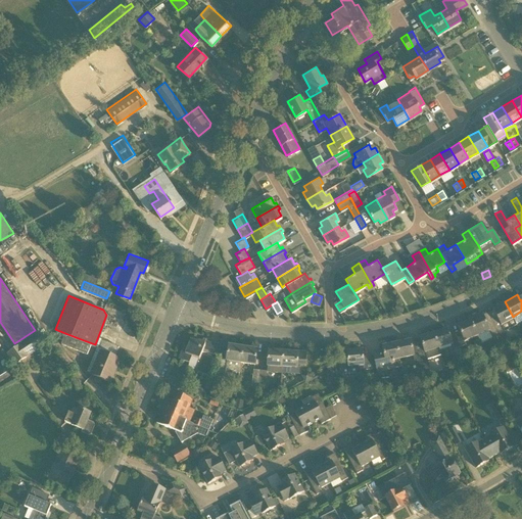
[(516,322),(513,317),(505,301),(492,308),(495,314),(490,316),(497,332),(516,322)]
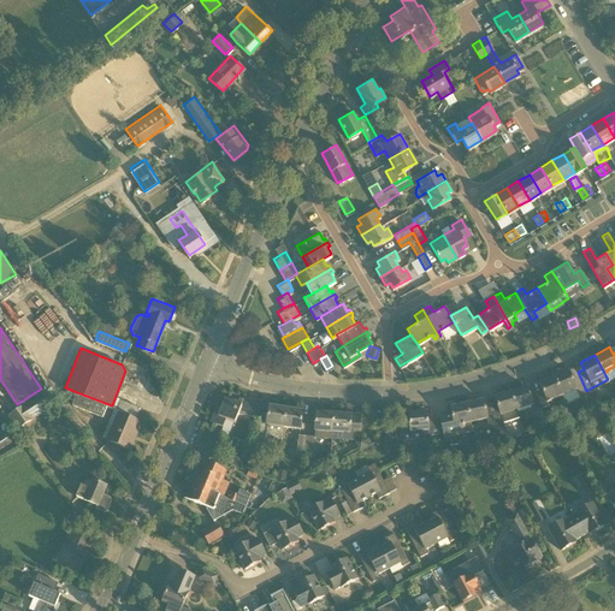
[(554,374),(561,392),(562,392),(565,399),(579,395),(586,392),(586,391),(578,372),(572,375),(568,367),(554,374)]
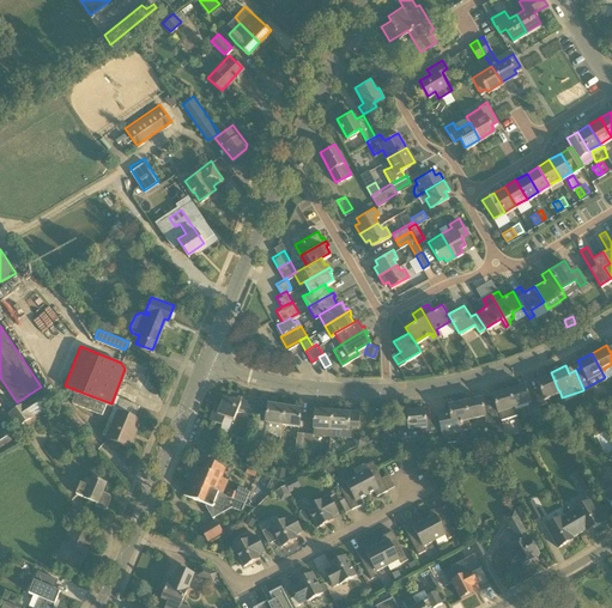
[(532,389),(538,403),(545,400),(544,397),(558,390),(551,372),(535,378),(539,385),(532,389)]
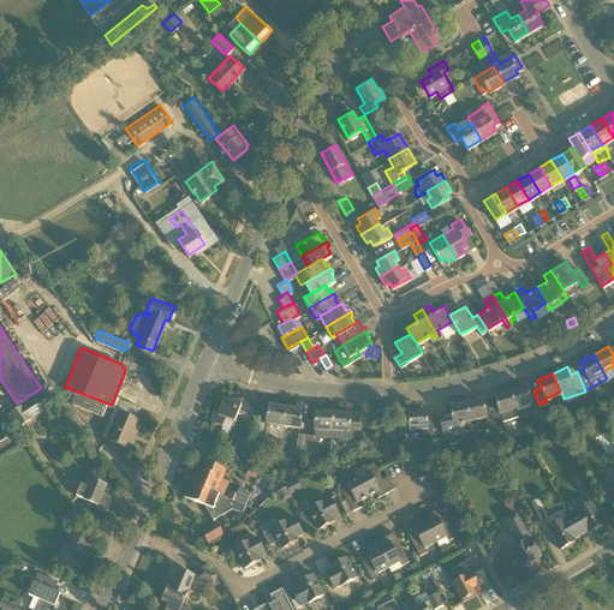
[(510,389),(514,406),(531,401),(525,383),(510,389)]
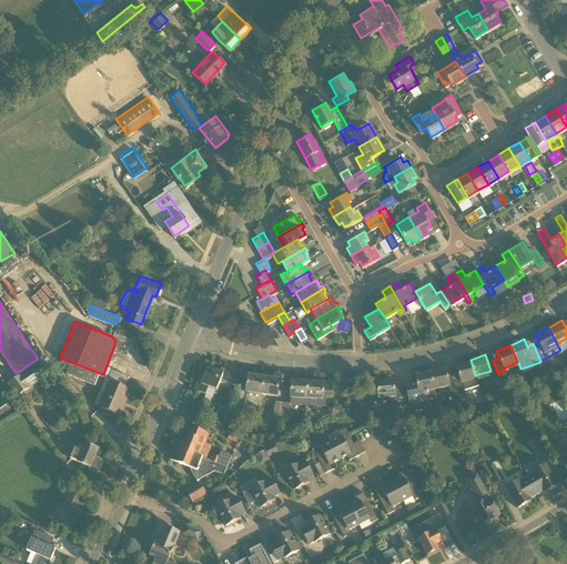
[(462,385),(456,386),(459,401),(461,405),(467,403),(463,388),(478,383),(475,375),(471,360),(455,364),(462,385)]
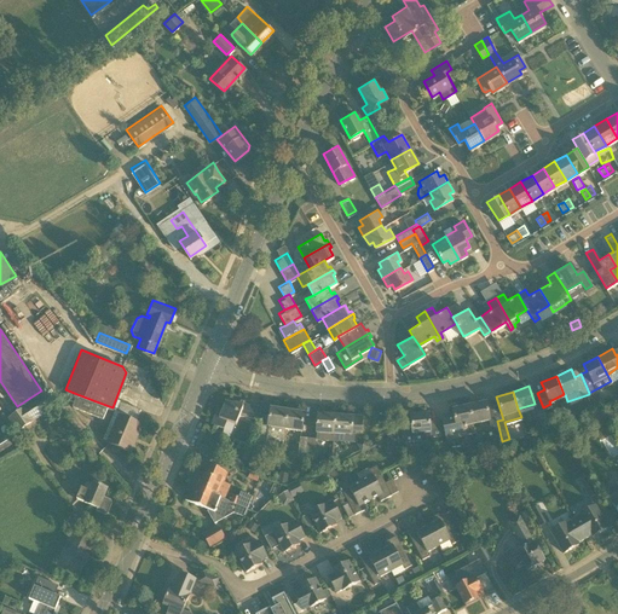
[(99,403),(74,393),(70,404),(96,413),(99,403)]
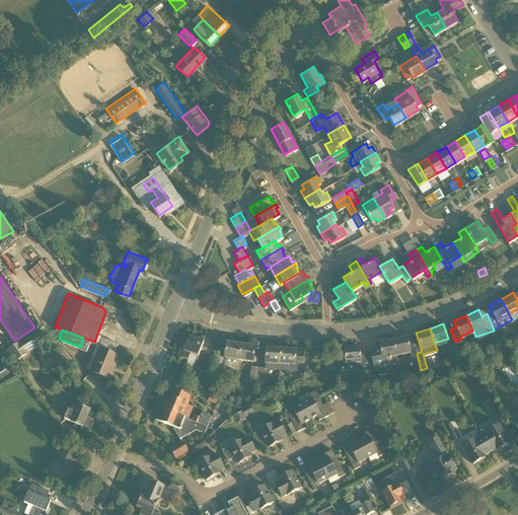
[(14,359),(27,350),(37,344),(34,340),(29,333),(7,348),(14,359)]
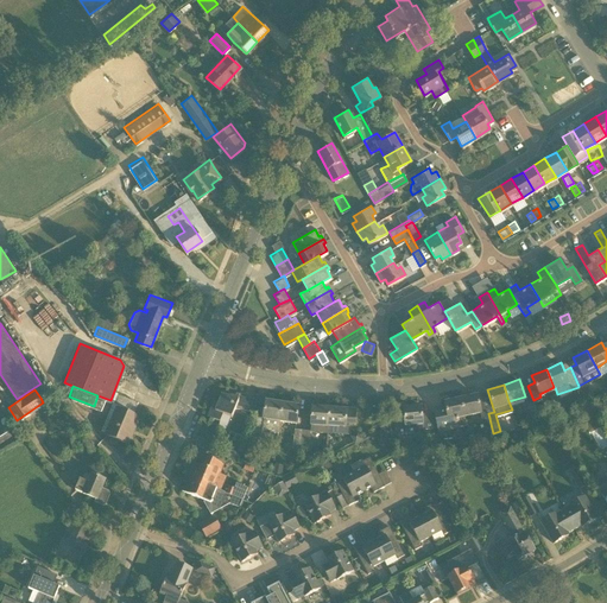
[(138,414),(132,412),(137,400),(117,391),(113,401),(118,402),(105,432),(125,440),(131,426),(133,427),(138,414)]
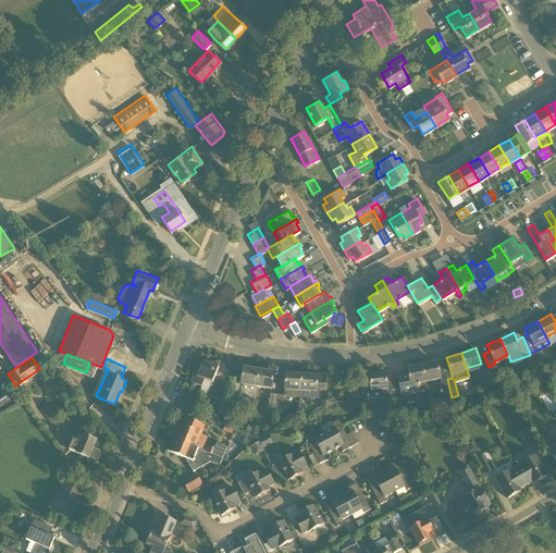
[(215,371),(235,376),(237,364),(207,358),(207,360),(202,358),(199,366),(196,365),(189,379),(201,383),(204,377),(211,380),(215,371)]
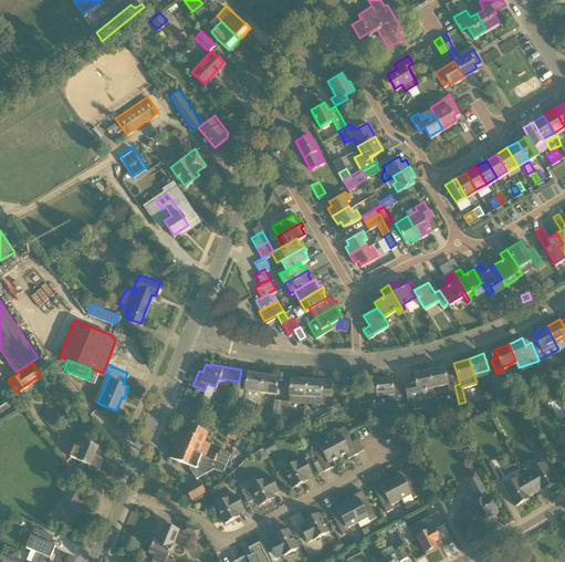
[(443,365),(428,368),(431,385),(447,382),(443,365)]
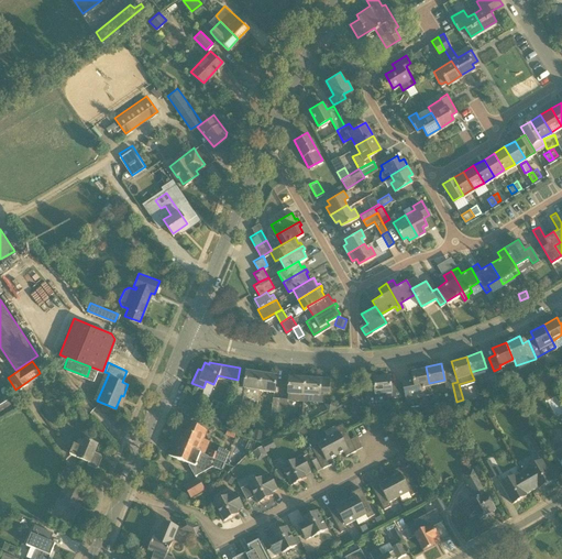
[(429,383),(426,366),(410,370),(412,377),(401,380),(406,397),(431,392),(429,383)]
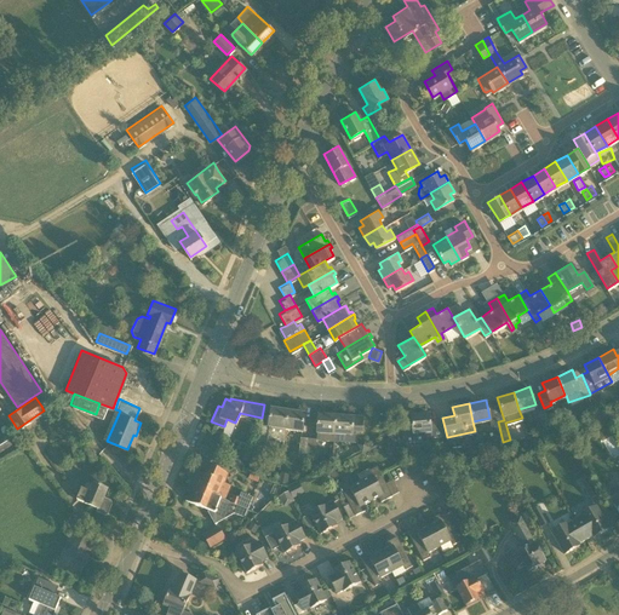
[(285,426),(287,408),(270,406),(270,407),(268,424),(261,423),(256,443),(264,444),(265,436),(282,438),(285,426)]
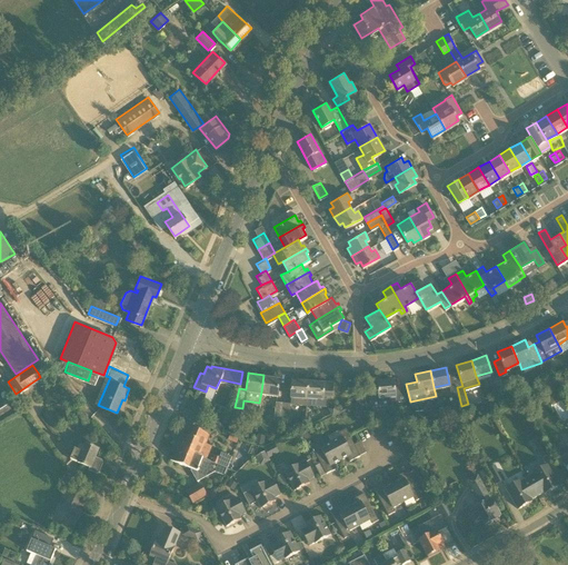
[(263,375),(261,392),(277,394),(279,377),(263,375)]
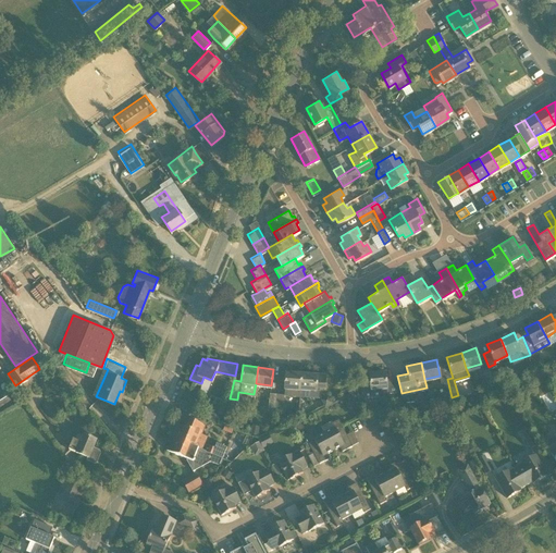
[(493,379),(489,367),(482,369),(486,381),(493,379)]
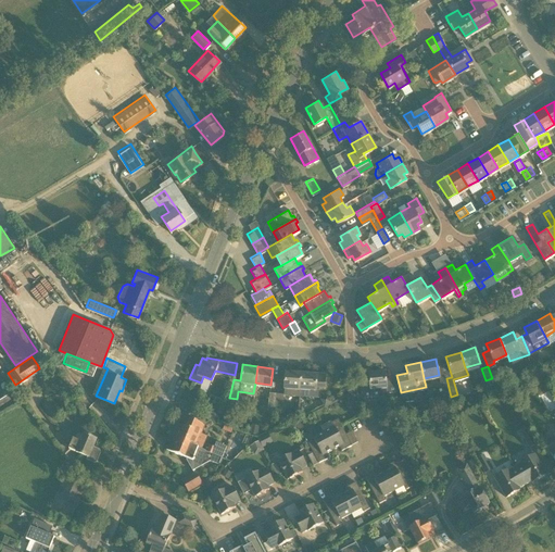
[(368,371),(369,379),(367,378),(361,379),(362,388),(361,389),(361,391),(361,392),(361,394),(362,396),(362,397),(363,397),(364,398),(365,398),(377,397),(379,397),(380,396),(380,394),(381,392),(381,390),(381,388),(379,386),(386,386),(386,390),(395,390),(399,389),(394,375),(385,377),(385,369),(368,371)]
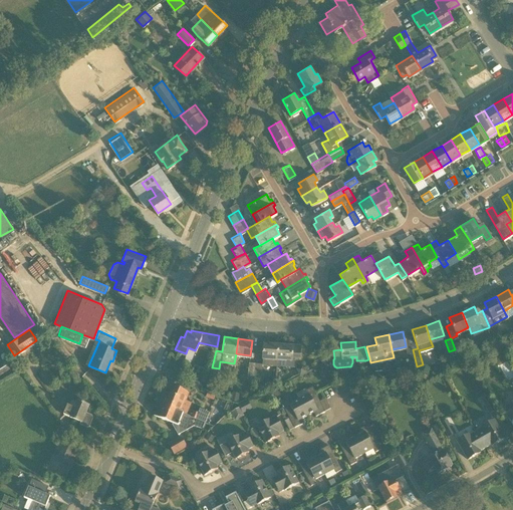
[(276,363),(276,357),(278,342),(263,342),(262,357),(264,357),(264,363),(276,363)]
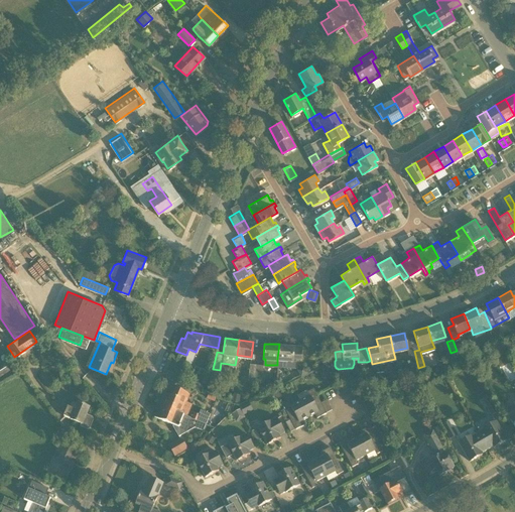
[(277,359),(277,365),(277,366),(286,367),(286,360),(292,360),(293,357),(300,358),(300,346),(279,344),(277,359)]
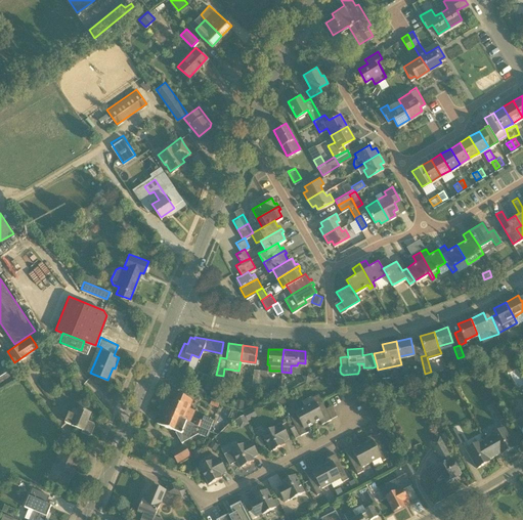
[(418,371),(424,370),(421,356),(415,358),(418,371)]
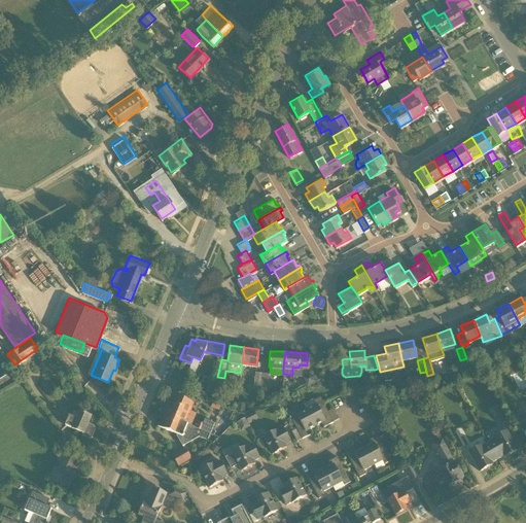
[(0,380),(9,375),(4,367),(0,369),(0,380)]
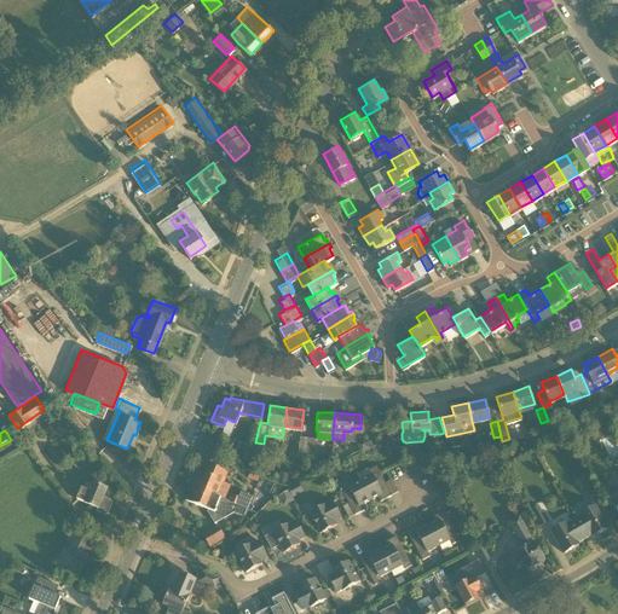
[(296,455),(305,456),(307,435),(299,434),(296,455)]
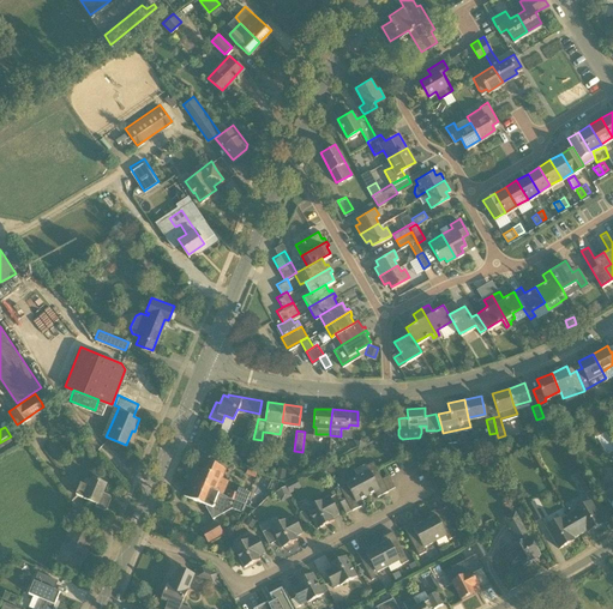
[(305,432),(302,452),(310,452),(312,432),(305,432)]
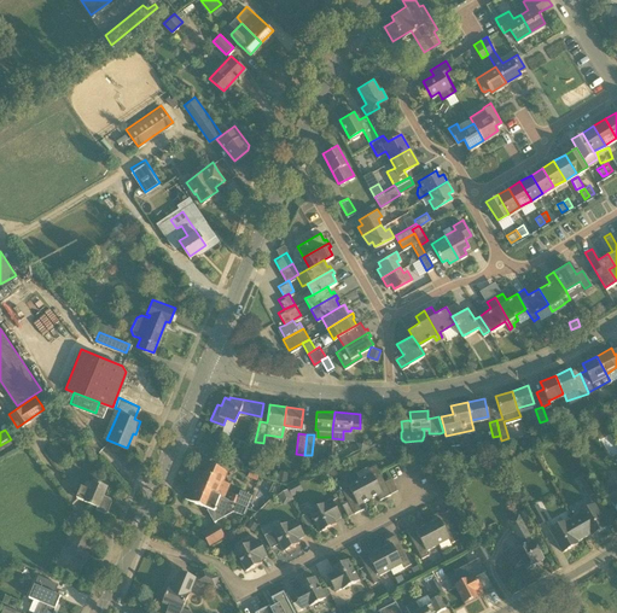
[(190,482),(217,492),(219,494),(223,496),(230,480),(223,478),(227,468),(205,460),(202,470),(197,467),(190,482)]
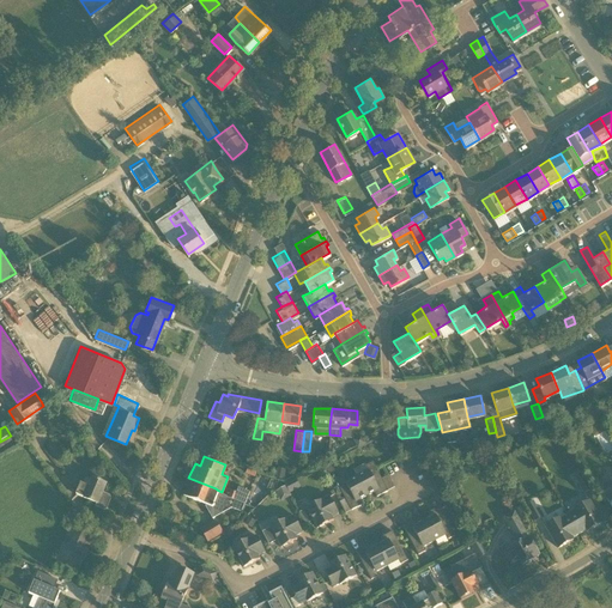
[(373,458),(364,462),(367,467),(356,473),(367,492),(374,488),(376,494),(387,488),(373,458)]
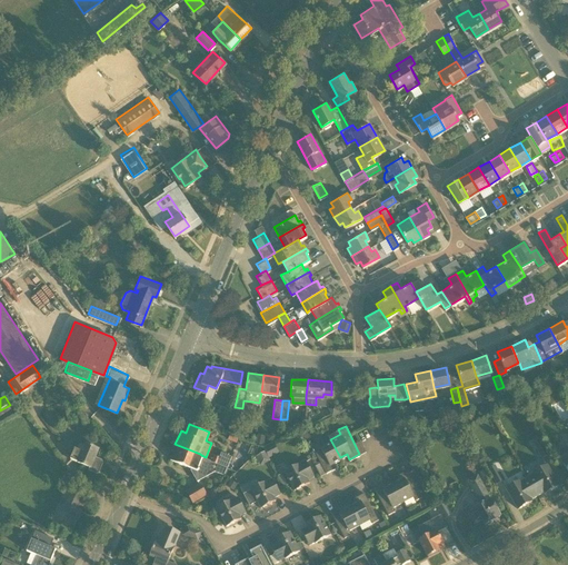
[(539,436),(532,440),(541,455),(548,452),(539,436)]
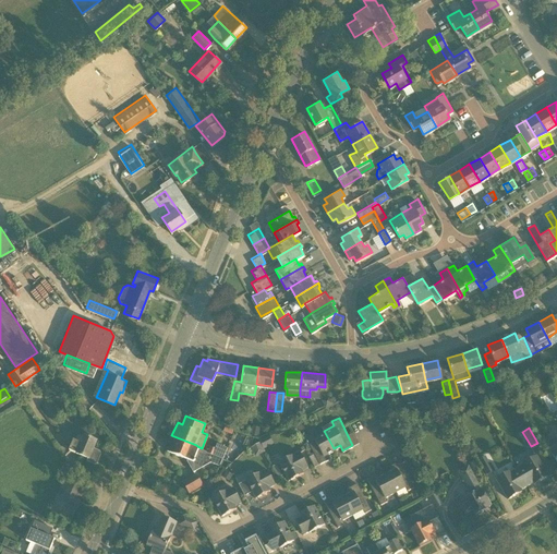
[(68,448),(87,456),(86,458),(94,461),(96,460),(99,452),(98,449),(93,446),(96,438),(89,435),(91,433),(84,430),(83,433),(76,431),(74,437),(72,437),(68,448)]
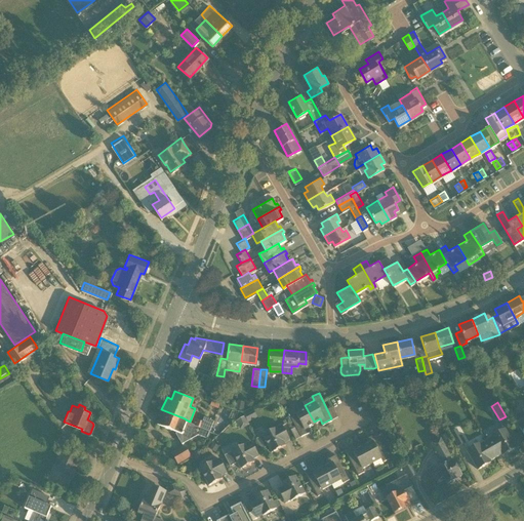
[(308,425),(314,422),(305,405),(295,410),(293,406),(287,409),(300,435),(310,430),(308,425)]
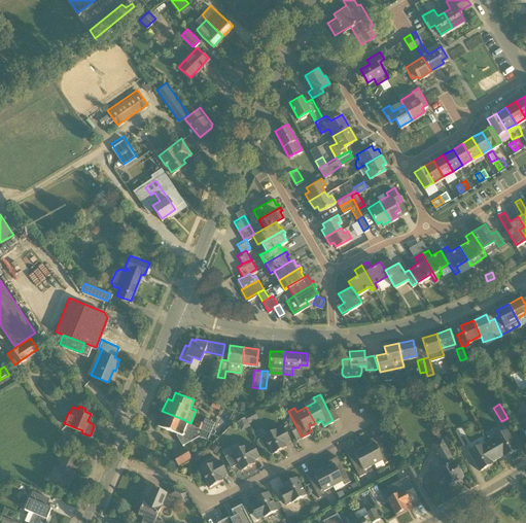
[(182,443),(187,440),(194,424),(190,423),(186,421),(185,420),(162,411),(158,423),(175,430),(182,443)]
